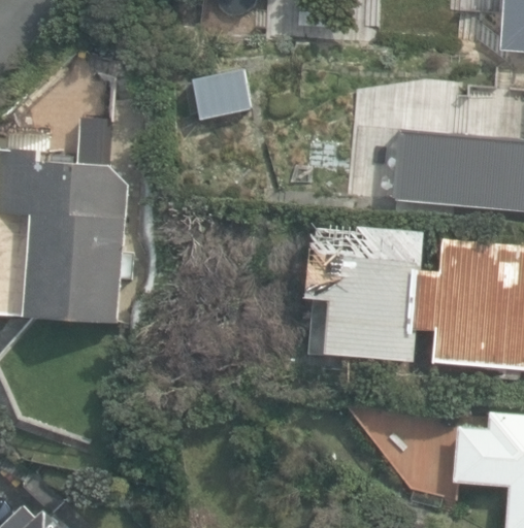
[(523,0),(505,0),(502,47),(523,48),(523,0)]
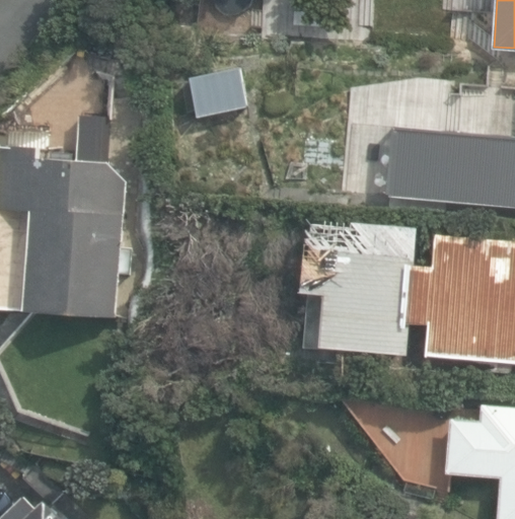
[(190,77),(198,118),(245,108),(237,68),(190,77)]
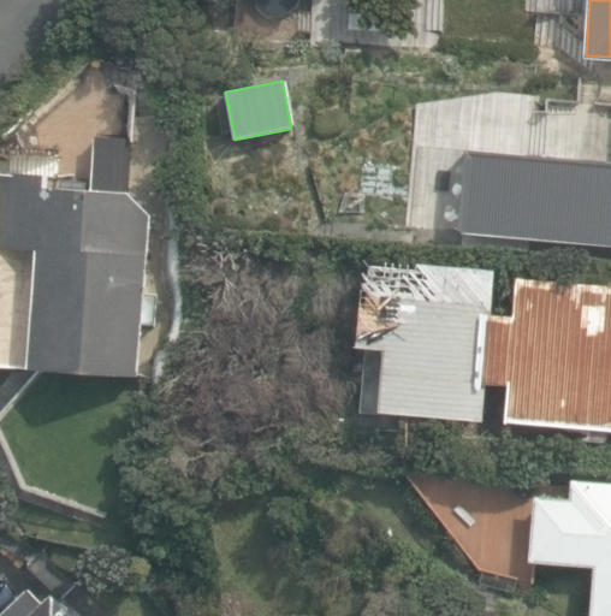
[(0,365),(135,375),(146,215),(126,194),(130,141),(95,137),(92,189),(45,187),(46,176),(0,171),(0,365)]
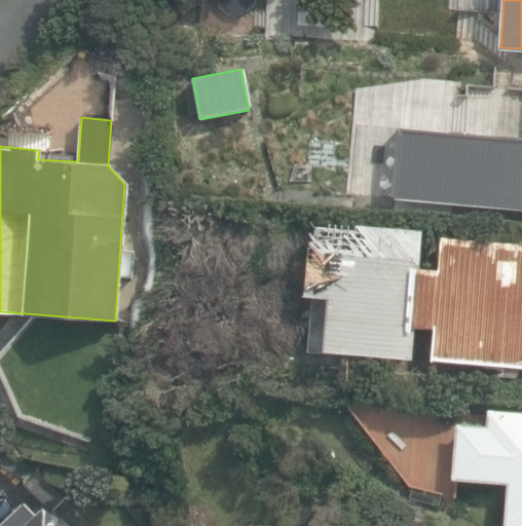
[(521,211),(521,140),(397,130),(392,201),(521,211)]
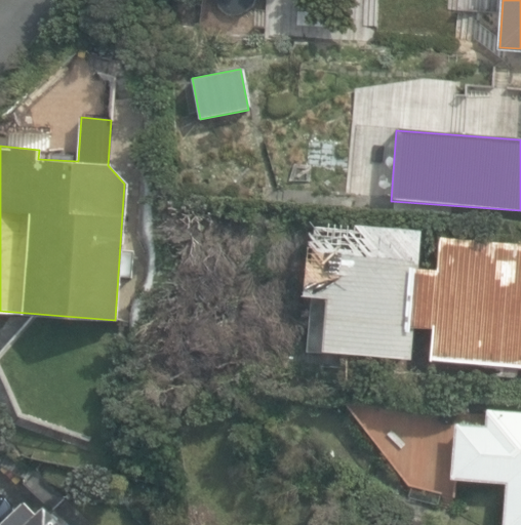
[(322,350),(406,358),(409,325),(433,327),(430,357),(520,366),(520,231),(519,244),(444,237),(441,271),(415,269),(418,231),(309,219),(302,296),(327,298),(322,350)]
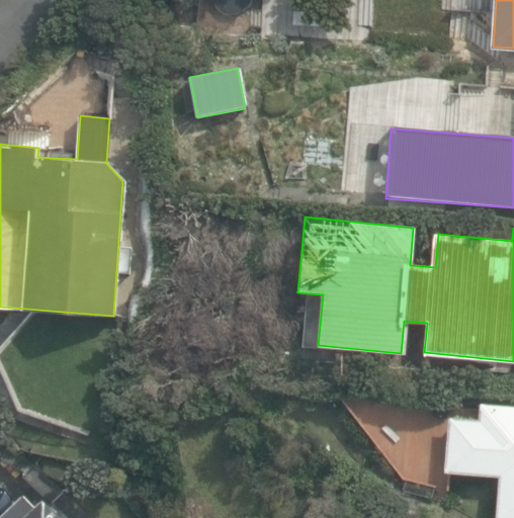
[(496,517),(513,517),(513,407),(481,405),(480,419),(449,417),(445,471),(499,476),(496,517)]
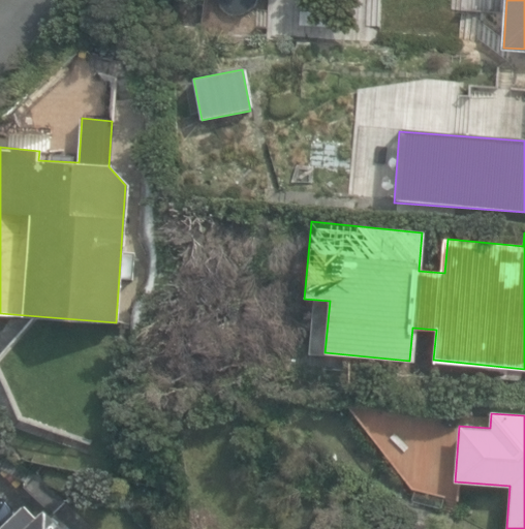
[(75,471),(52,493),(75,520),(99,498),(75,471)]
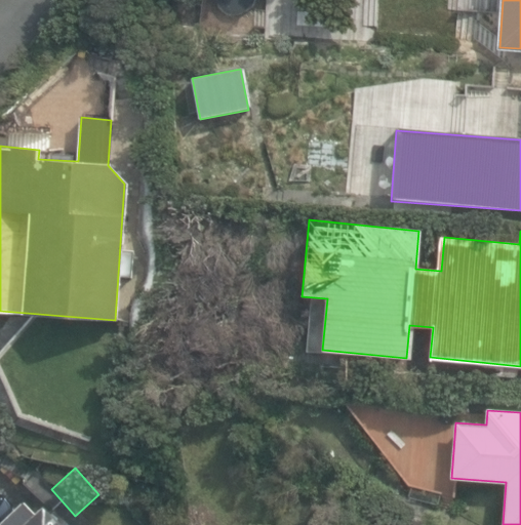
[(61,524),(43,506),(37,511),(25,497),(0,520),(0,524),(61,524)]
